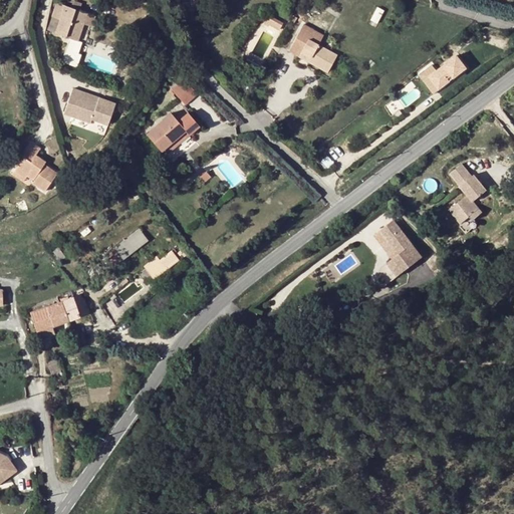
[(94,16),(58,3),(53,17),(60,19),(55,33),(78,41),(84,24),(91,27),(94,16)]
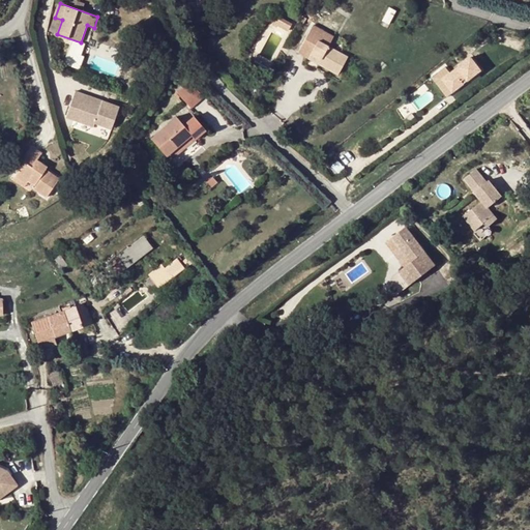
[(313,26),(300,49),(320,60),(318,64),(337,76),(348,57),(328,46),(333,37),(313,26)]
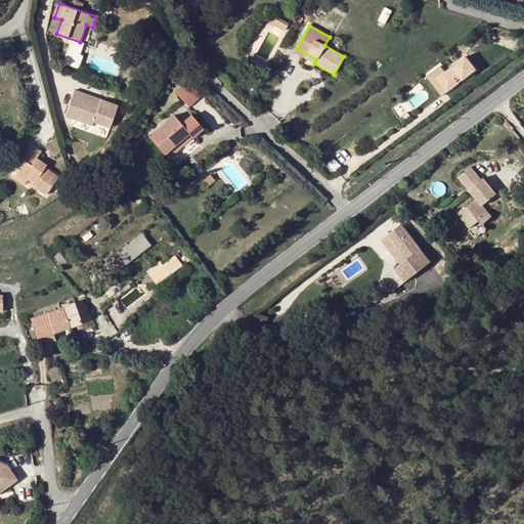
[(295,53),(314,63),(316,59),(297,48),(295,53)]
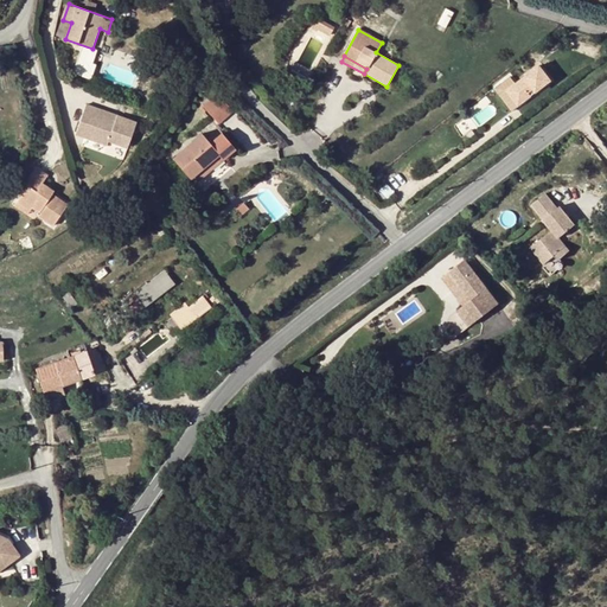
[(554,80),(542,65),(509,90),(521,106),(534,95),(530,91),(538,85),(541,89),(554,80)]
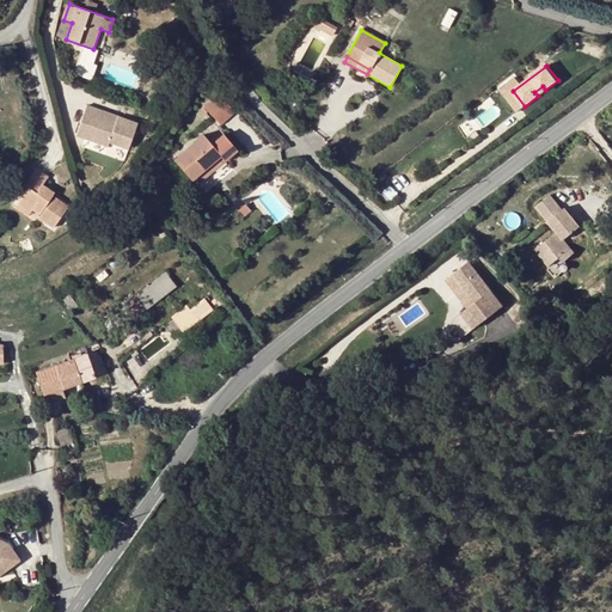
[(221,124),(237,111),(220,93),(204,106),(221,124)]
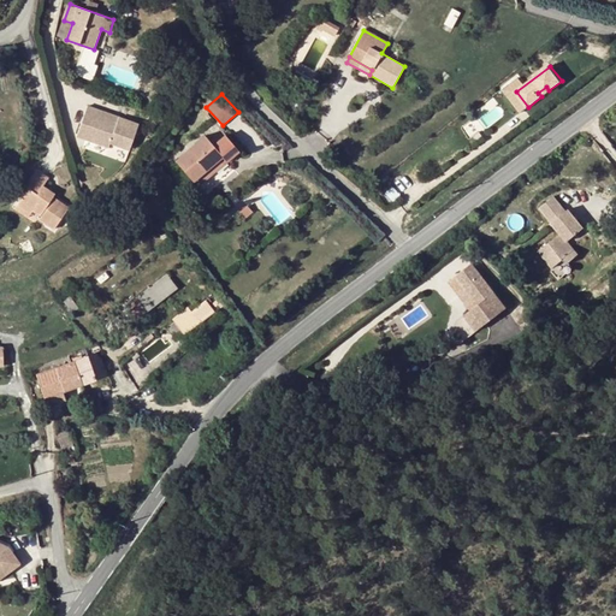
[(118,122),(117,124),(98,117),(99,114),(100,110),(88,105),(77,135),(110,147),(111,142),(136,152),(144,125),(119,117),(118,122)]
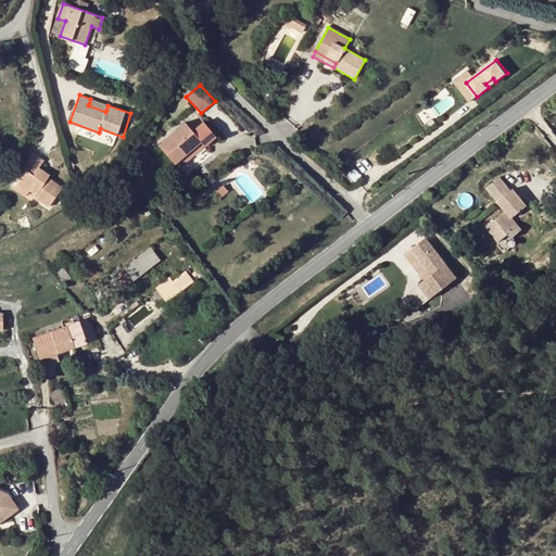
[(106,110),(89,103),(88,105),(105,112),(106,110)]
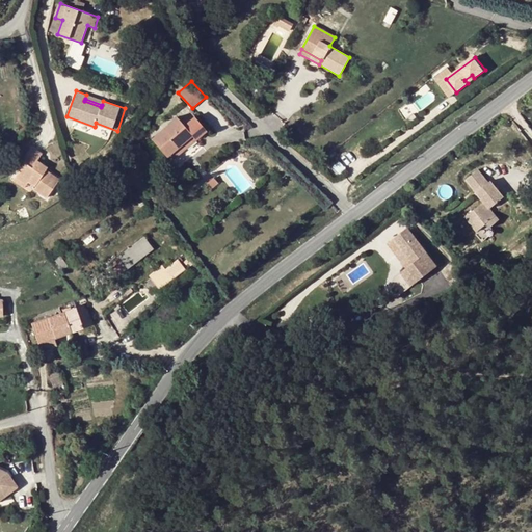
[(163,152),(168,157),(193,136),(196,140),(207,131),(194,116),(184,125),(177,117),(152,138),(163,152)]
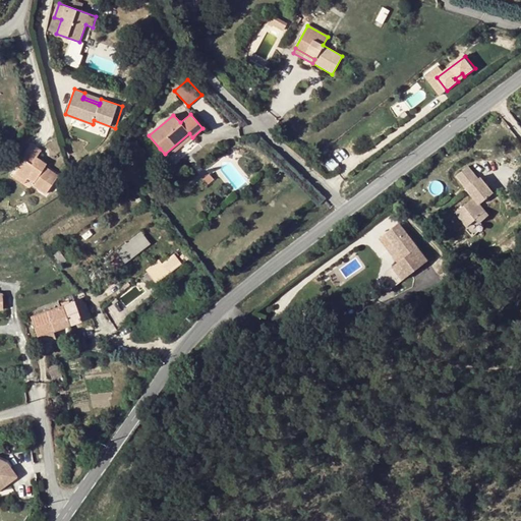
[(168,158),(192,137),(189,133),(165,154),(168,158)]
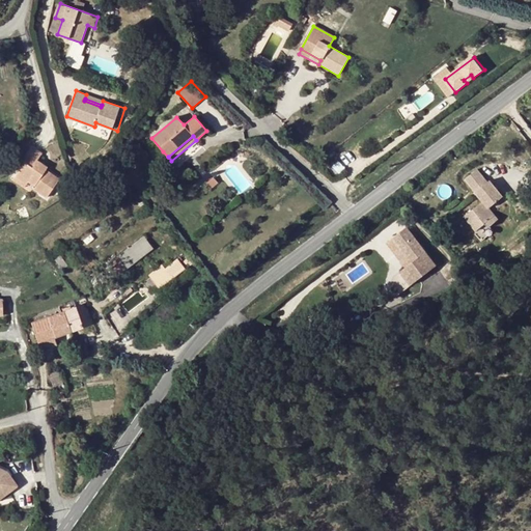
[(25,163),(16,176),(27,185),(28,183),(34,187),(32,188),(46,197),(59,178),(46,169),(48,167),(37,160),(42,154),(33,147),(24,162),(25,163)]
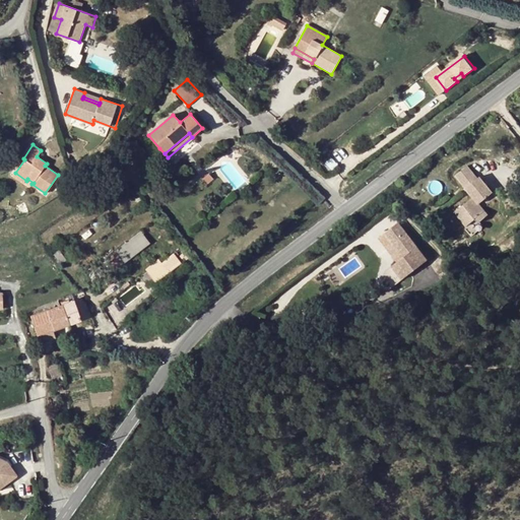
[(470,166),(458,175),(474,197),(479,205),(495,194),(484,181),(482,183),(480,180),(470,166)]
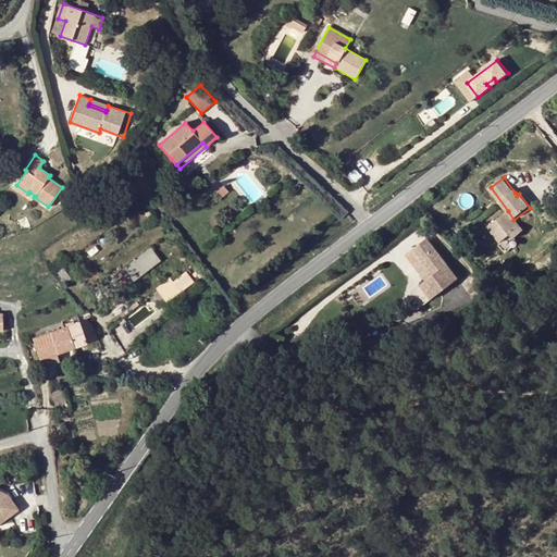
[(26,197),(28,194),(16,185),(14,188),(26,197)]
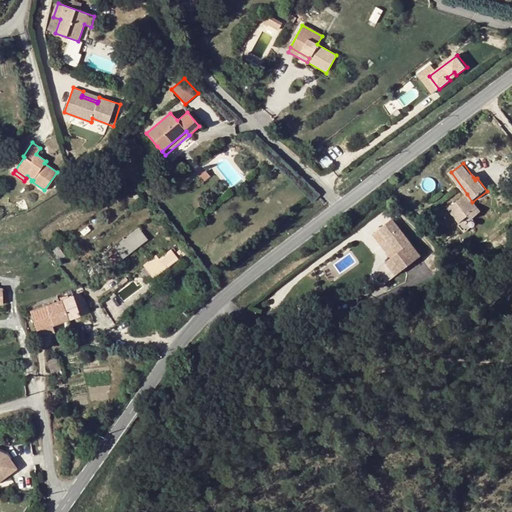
[(205,172),(199,177),(203,183),(210,178),(205,172)]
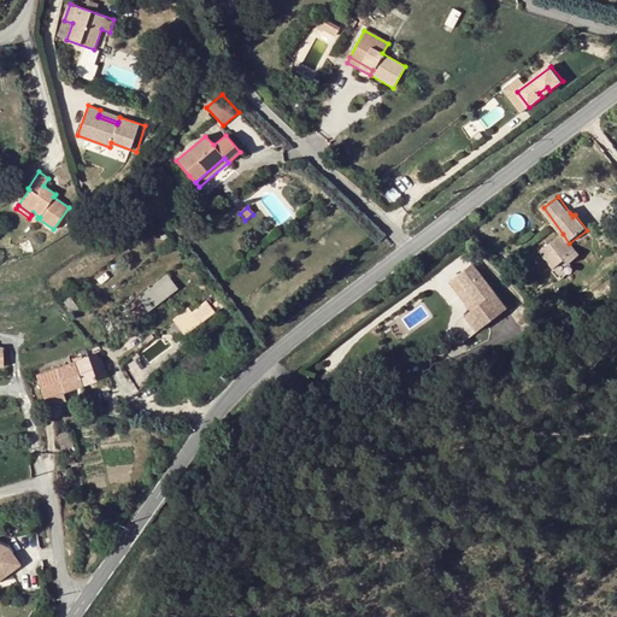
[(563,234),(550,244),(556,253),(550,260),(556,269),(564,260),(575,251),(569,244),(563,234)]
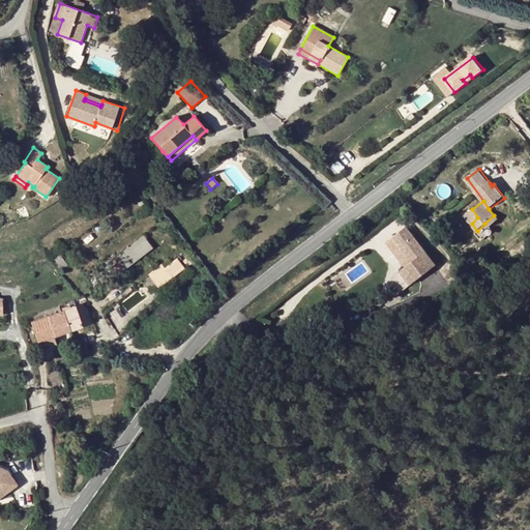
[(465,214),(472,224),(477,217),(472,209),(465,214)]
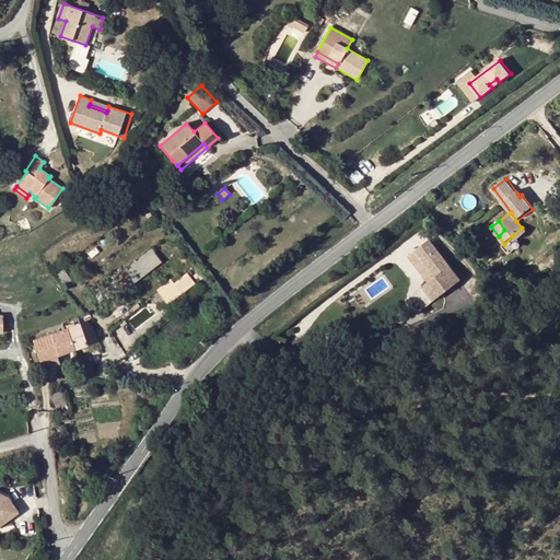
[(522,228),(512,236),(515,240),(525,233),(522,228)]
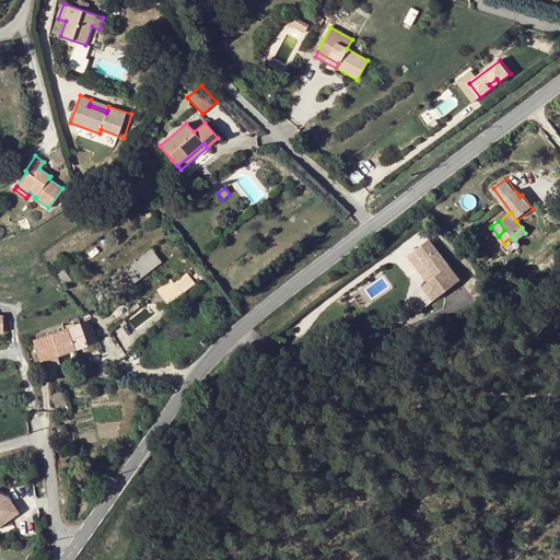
[(423,233),(408,243),(428,271),(421,276),(415,280),(426,294),(453,276),(423,233)]
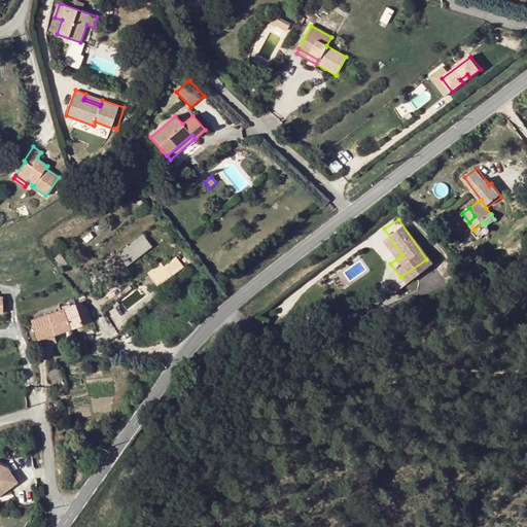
[(384,229),(378,234),(396,259),(402,255),(384,229)]
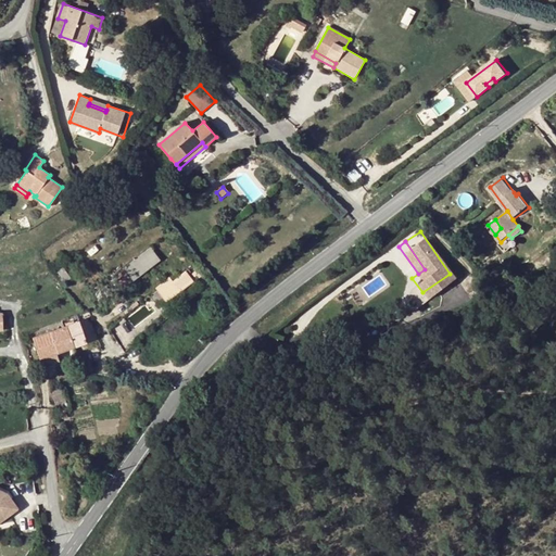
[(160,261),(150,248),(123,268),(133,281),(160,261)]
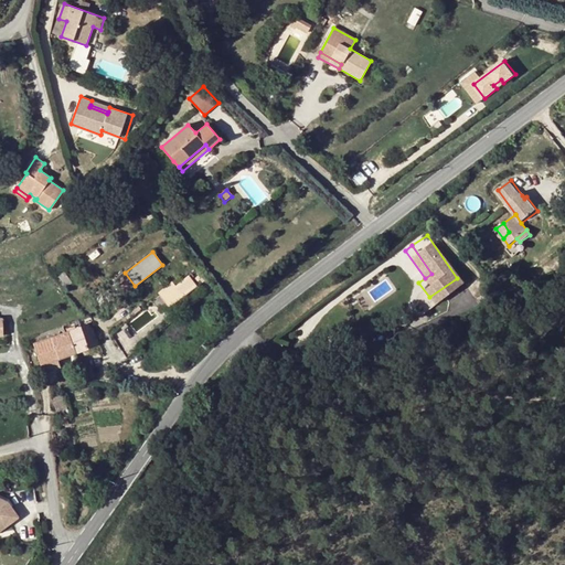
[(486,253),(479,256),(481,263),(488,259),(486,253)]
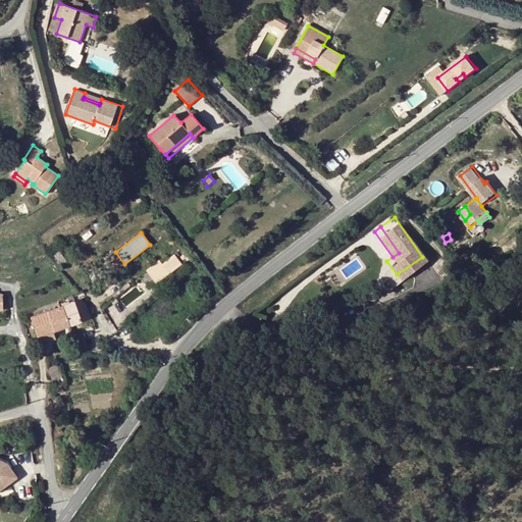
[(58,251),(52,256),(60,266),(66,261),(58,251)]
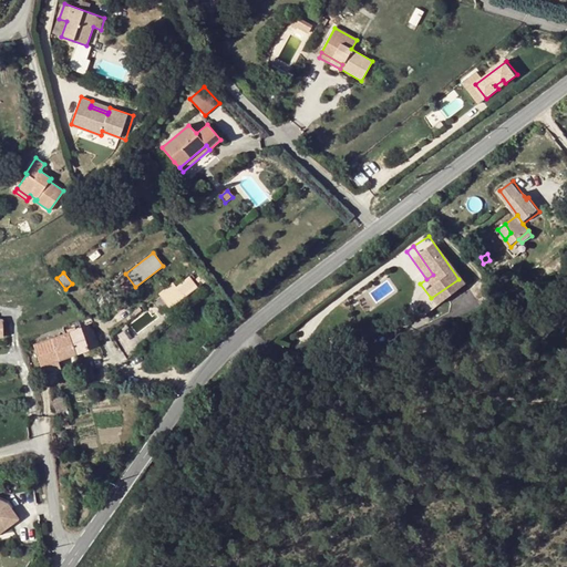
[(98,274),(91,279),(96,286),(103,280),(98,274)]
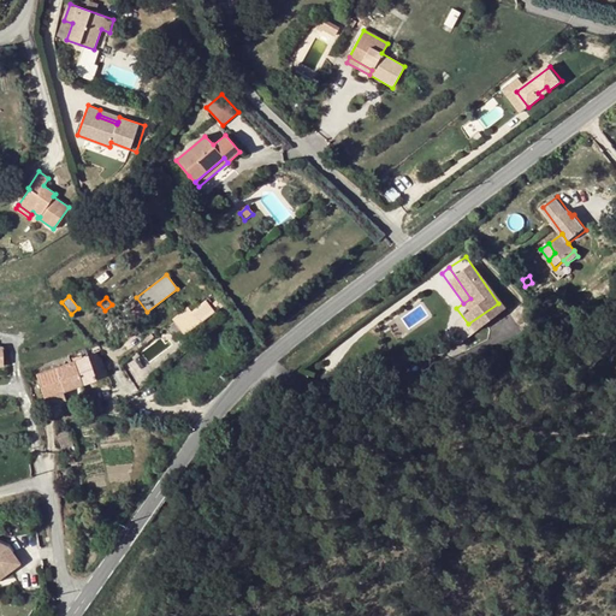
[(193,313),(188,307),(175,320),(187,335),(214,311),(207,301),(193,313)]
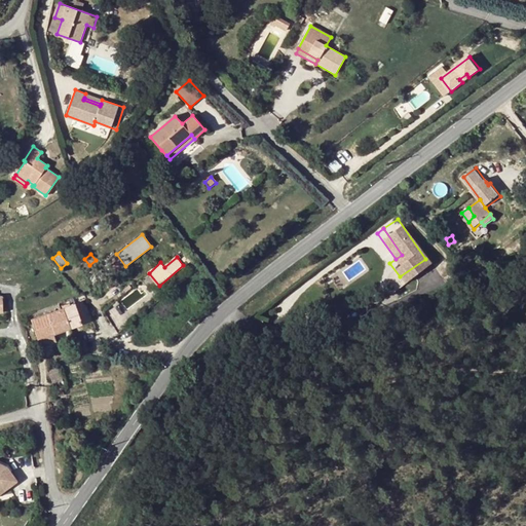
[(115,285),(106,293),(110,298),(119,290),(115,285)]
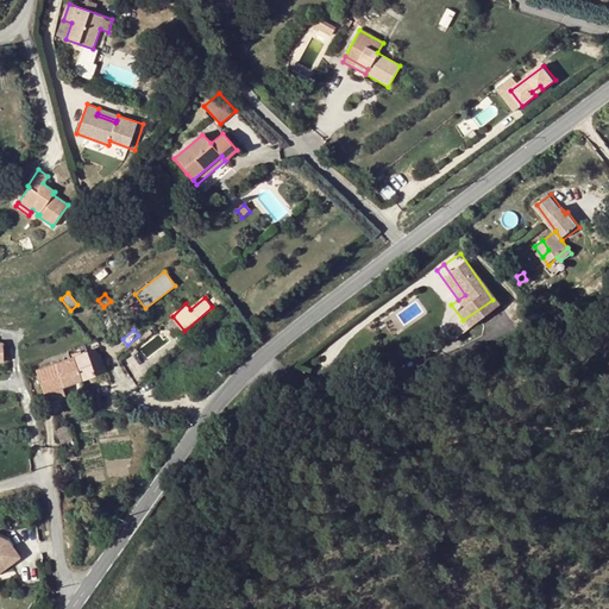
[(96,350),(74,357),(81,380),(107,370),(96,350)]
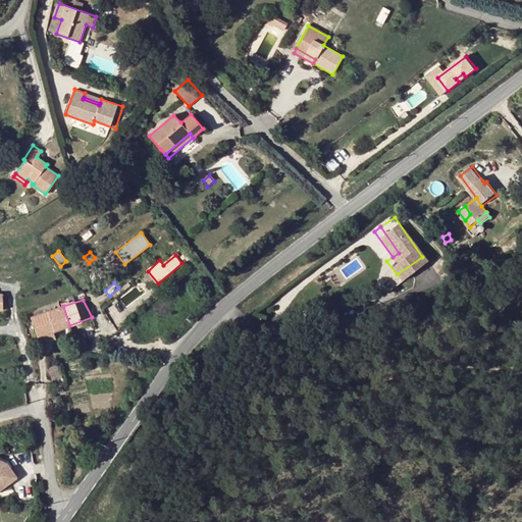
[(41,335),(55,330),(69,325),(63,306),(32,318),(39,336),(41,335)]
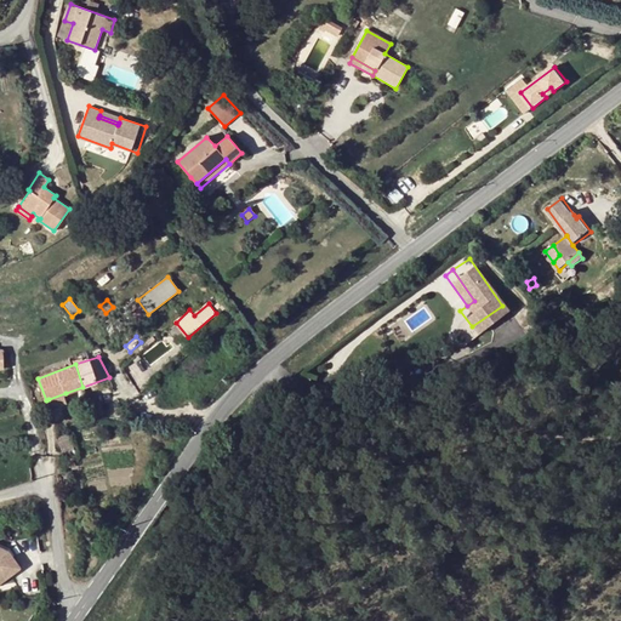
[(66,393),(49,399),(51,408),(68,402),(66,393)]
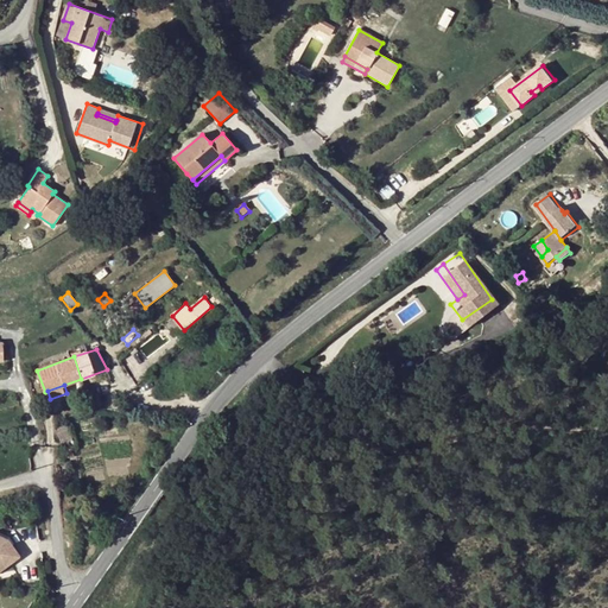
[(0,571),(18,558),(6,542),(0,538),(0,571)]
